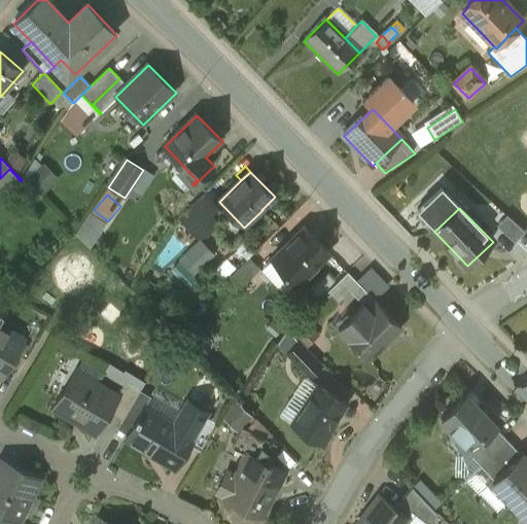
[(526,234),(507,217),(498,228),(517,244),(526,234)]
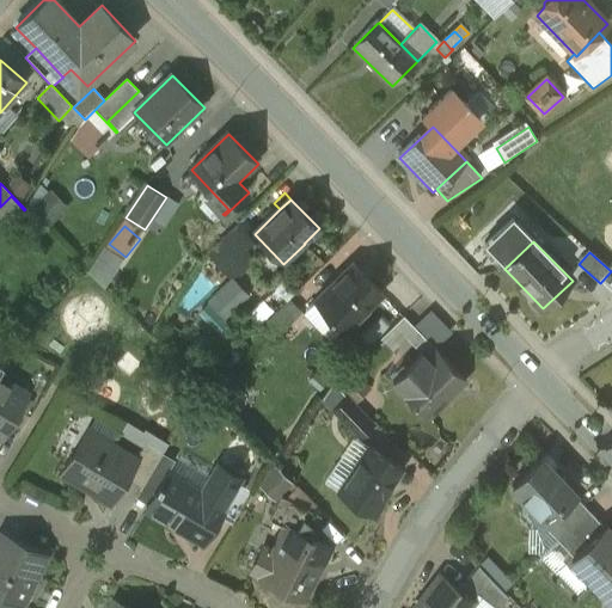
[(354,264),(316,302),(342,330),(346,333),(361,318),(360,315),(383,294),(354,264)]
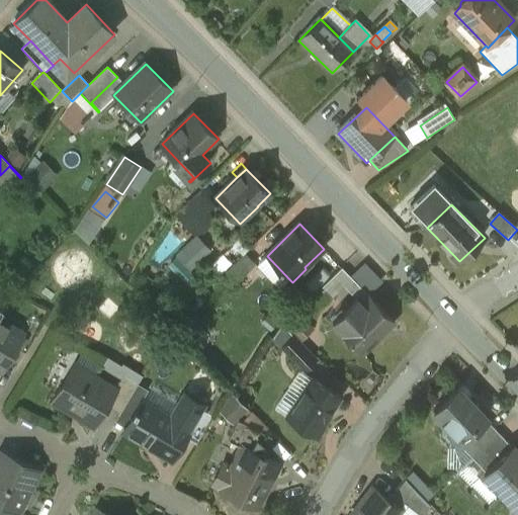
[(210,252),(197,238),(180,255),(193,268),(210,252)]
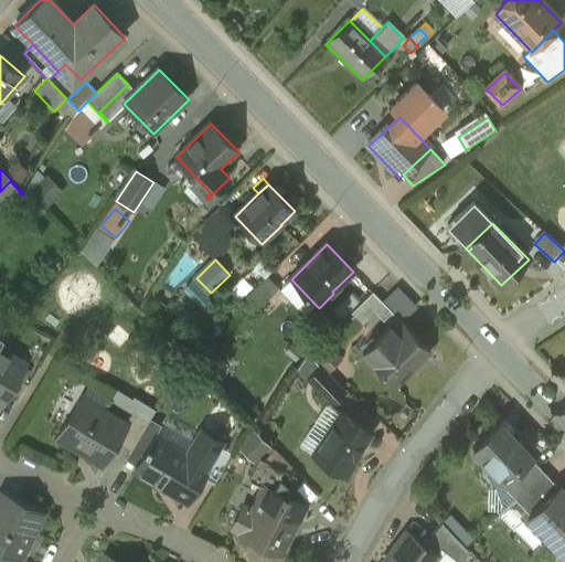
[(268,278),(247,298),(258,310),(279,289),(268,278)]
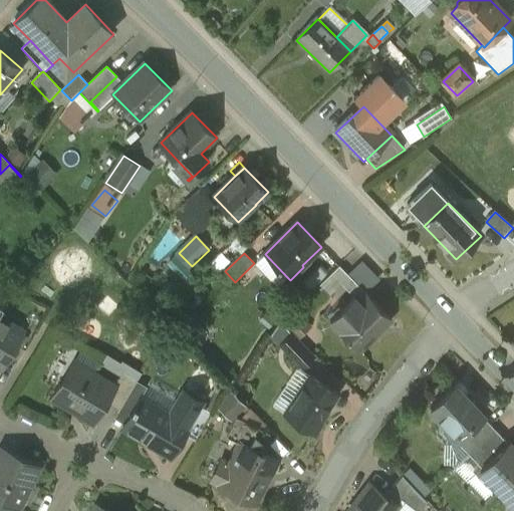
[(287,277),(265,254),(258,261),(257,267),(277,287),(287,277)]
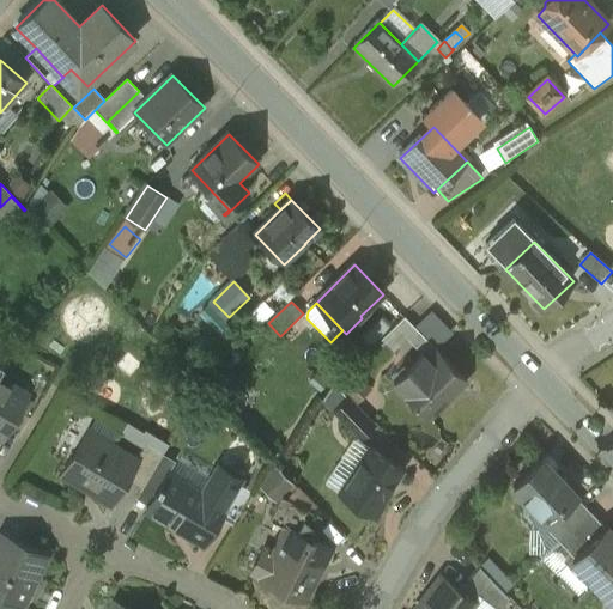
[(405,317),(382,341),(394,353),(416,330),(436,351),(437,349),(405,317)]
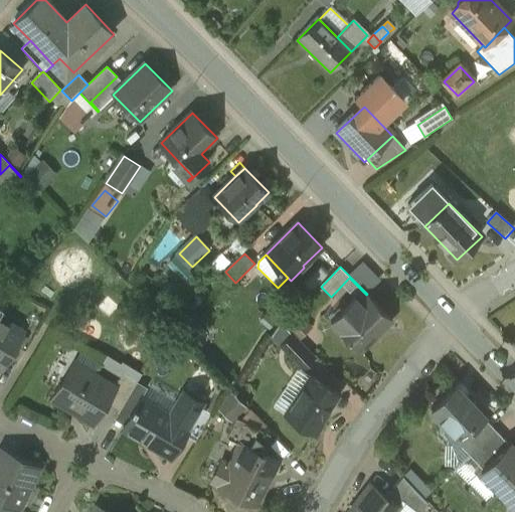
[(366,295),(347,314),(342,309),(331,320),(335,324),(335,325),(361,352),(375,338),(374,337),(392,320),(367,294),(366,295)]
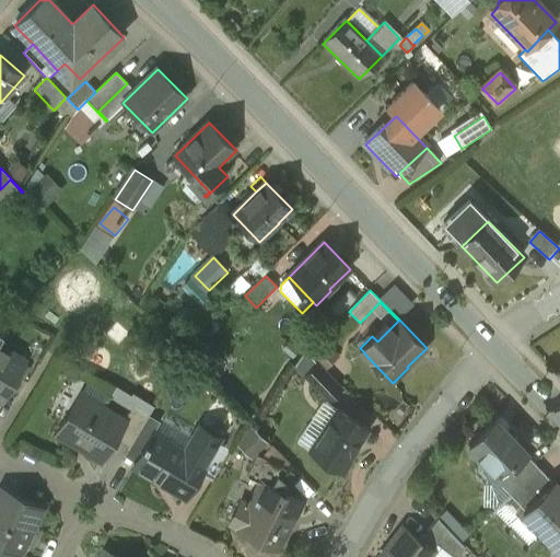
[(323,334),(310,350),(330,368),(343,351),(323,334)]
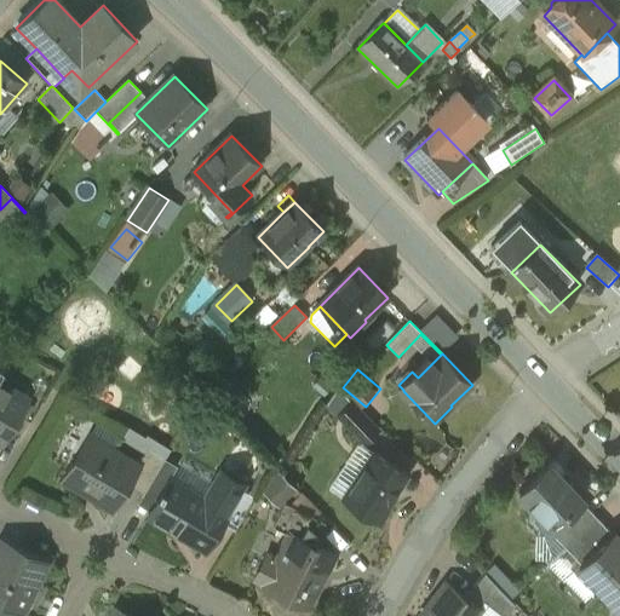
[(28,402),(0,385),(0,443),(1,445),(28,402)]
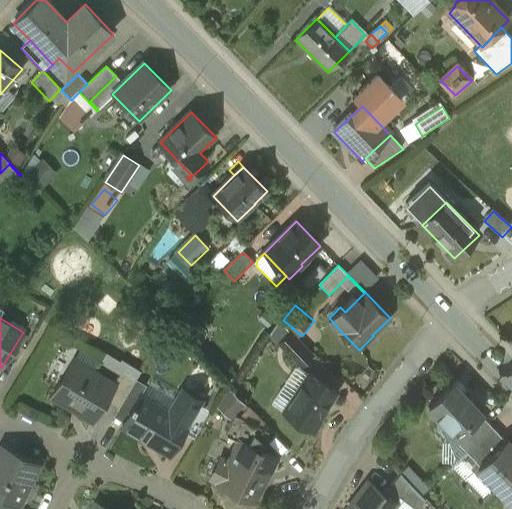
[(313,356),(291,333),(279,344),(301,367),(313,356)]
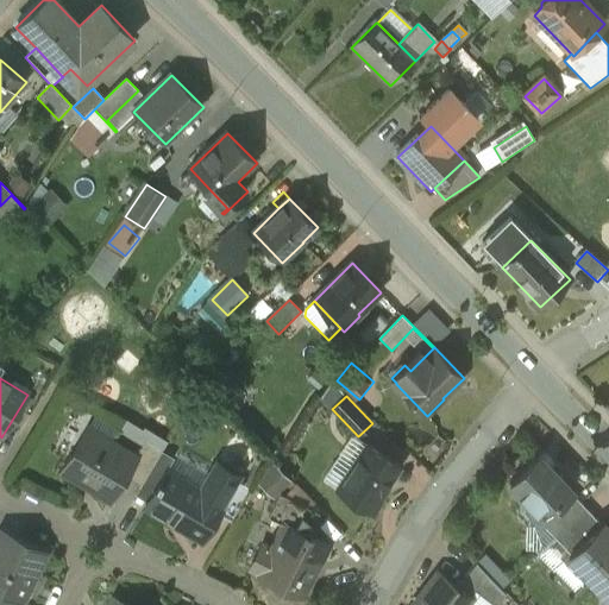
[(127,418),(123,429),(163,449),(169,439),(127,418)]
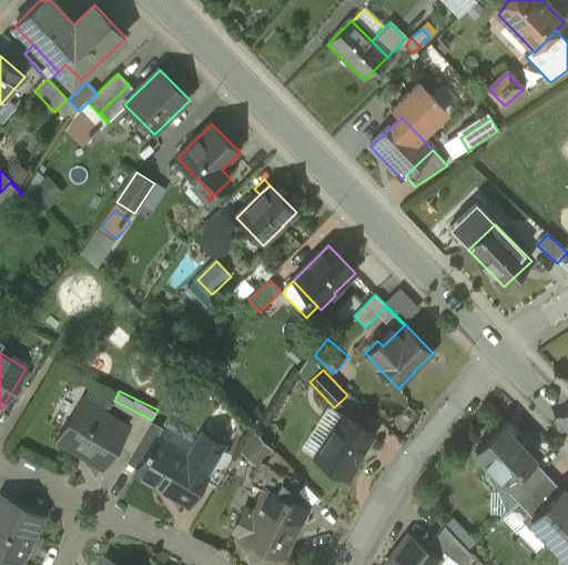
[(127,429),(81,402),(58,442),(103,470),(118,446),(128,430),(127,429)]
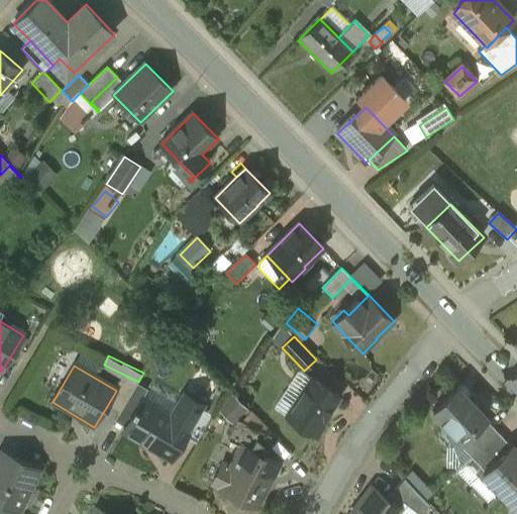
[(123,376),(115,390),(116,391),(107,406),(120,414),(137,385),(123,376)]
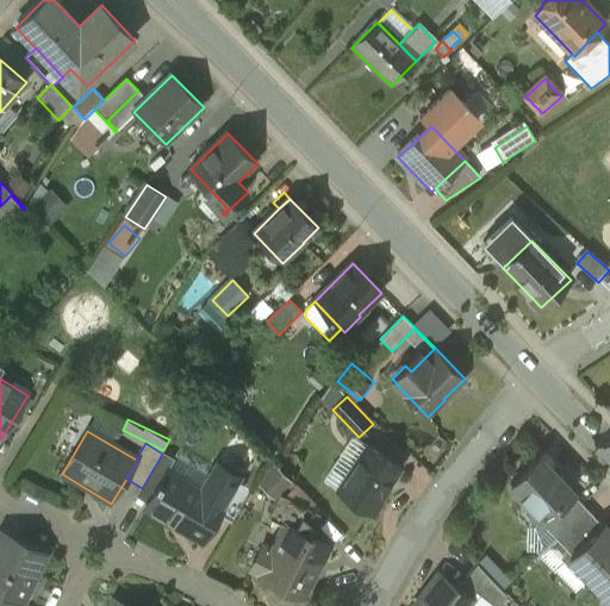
[(367,447),(337,491),(374,514),(386,495),(384,494),(402,468),(367,447)]
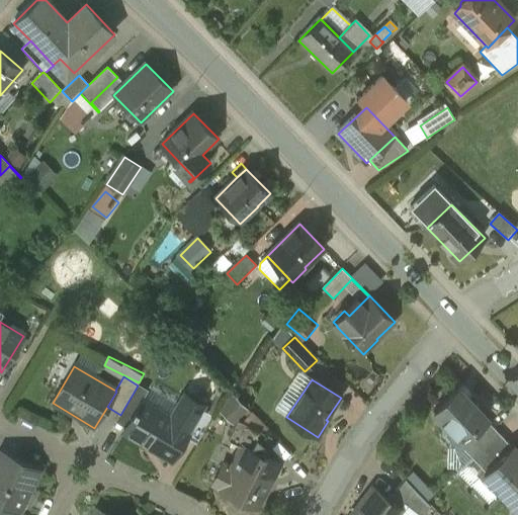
[(488,418),(458,388),(434,412),(450,429),(451,428),(462,439),(461,441),(462,442),(486,420),(488,418)]
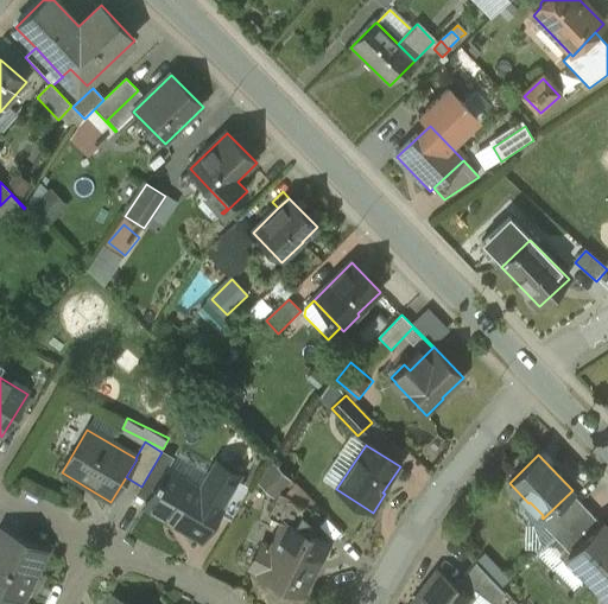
[(274,461),(258,478),(277,496),(293,478),(274,461)]
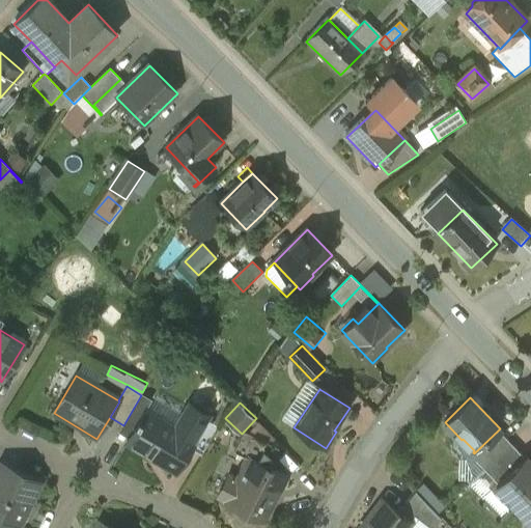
[(178,432),(146,412),(139,423),(137,426),(127,444),(176,473),(191,449),(201,432),(195,427),(180,419),(179,421),(183,423),(178,432)]
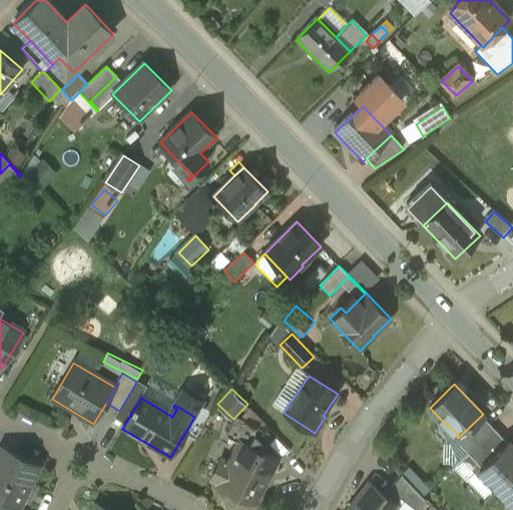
[(188,413),(194,417),(184,434),(194,440),(210,413),(194,403),(188,413)]
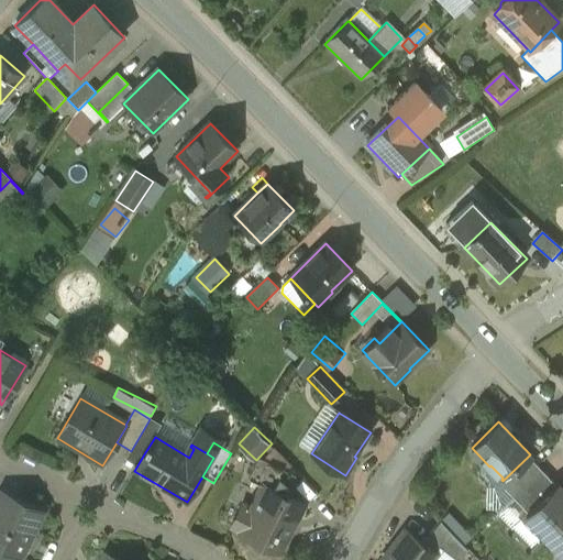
[(528,457),(503,481),(501,480),(498,483),(515,500),(542,472),(528,457)]
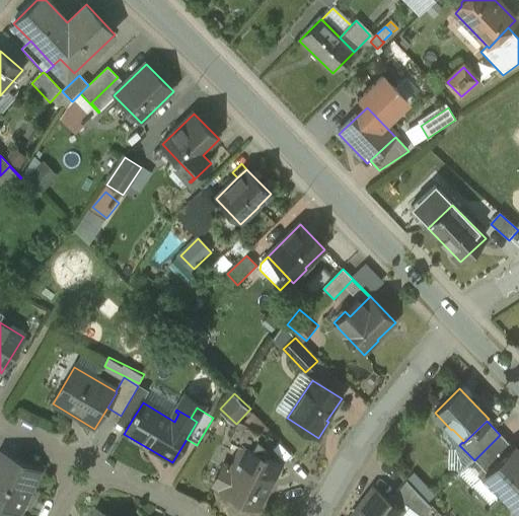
[(273,439),(239,423),(229,442),(242,448),(242,447),(264,457),(273,439)]
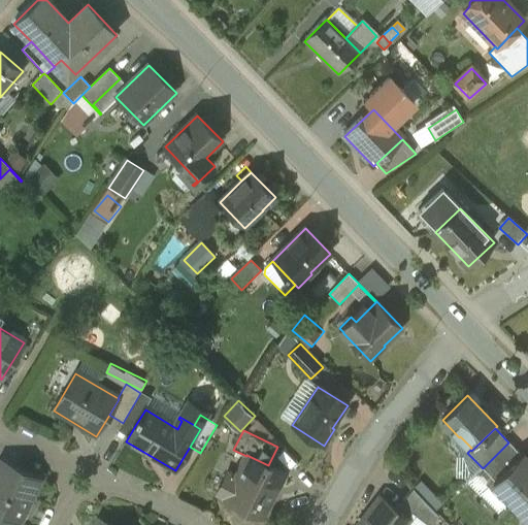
[(508,443),(483,468),(495,481),(521,456),(508,443)]
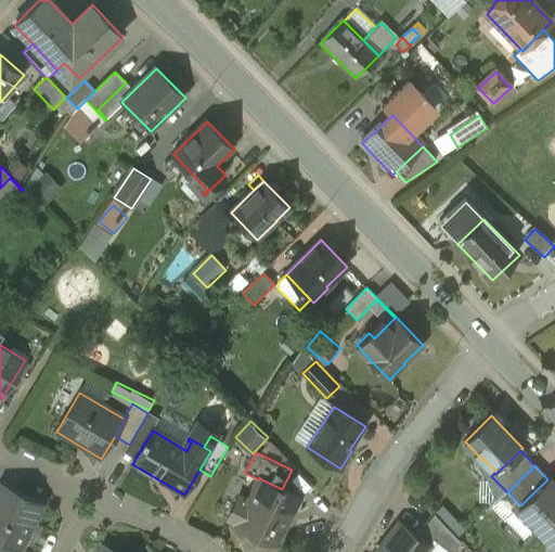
[(554,483),(550,477),(547,479),(520,505),(518,508),(554,544),(554,483)]
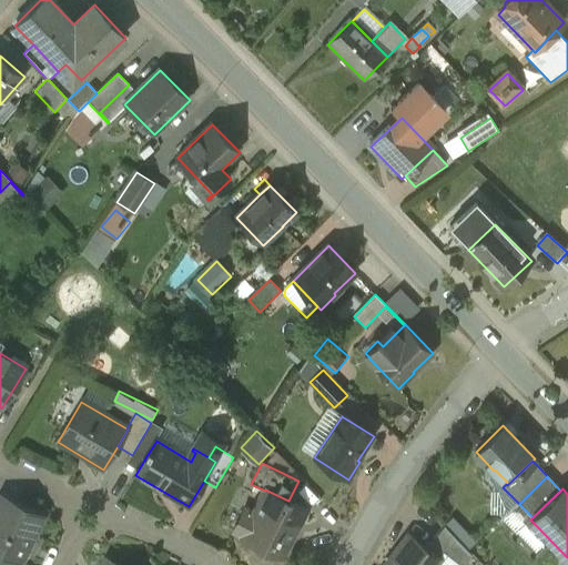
[(288,501),(265,490),(265,491),(253,515),(245,511),(233,533),(283,557),(307,511),(288,501)]
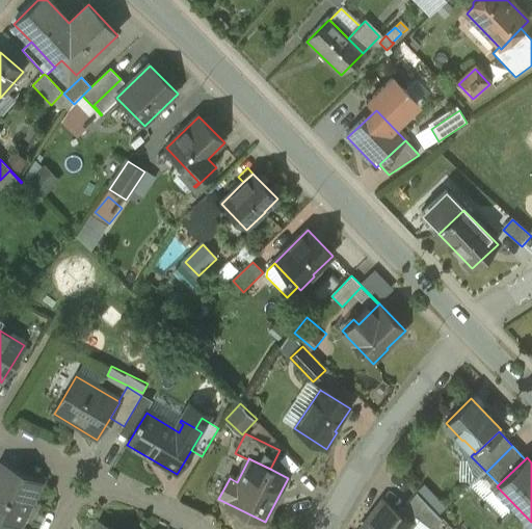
[(41,485),(1,466),(0,468),(0,519),(18,528),(20,528),(41,485)]
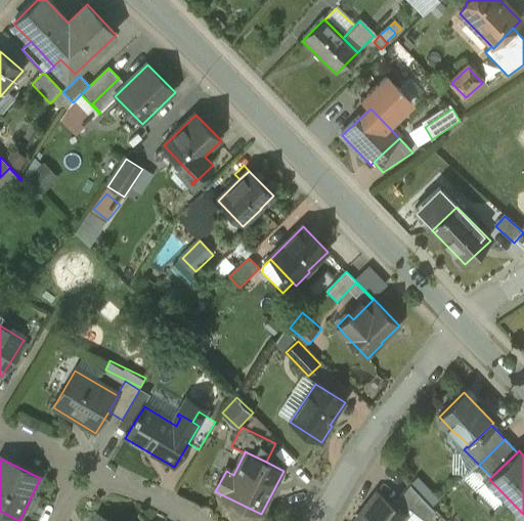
[(436,513),(410,485),(394,507),(405,516),(409,510),(424,520),(430,520),(436,513)]
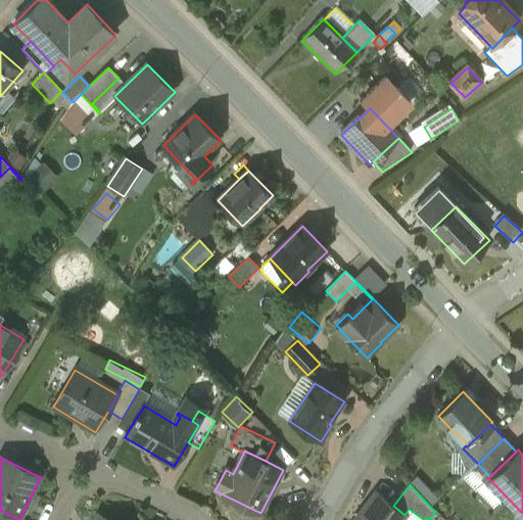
[(378,494),(358,519),(400,519),(405,515),(393,506),(378,494)]
